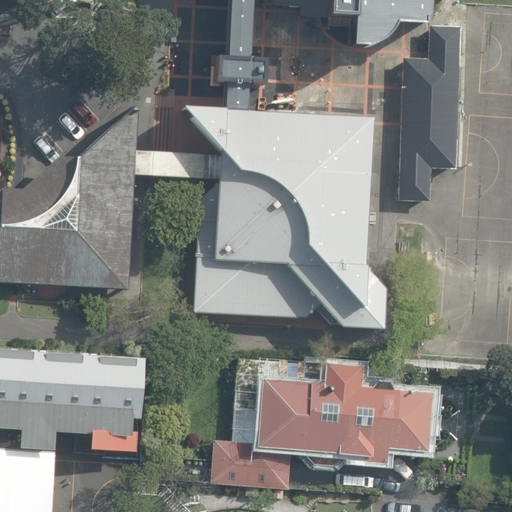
[(433,26),(433,0),(305,0),(306,1),(333,2),(332,20),(356,22),(355,49),(371,50),(379,47),(388,42),(396,35),(400,26),(429,27),(433,28),(433,26)]
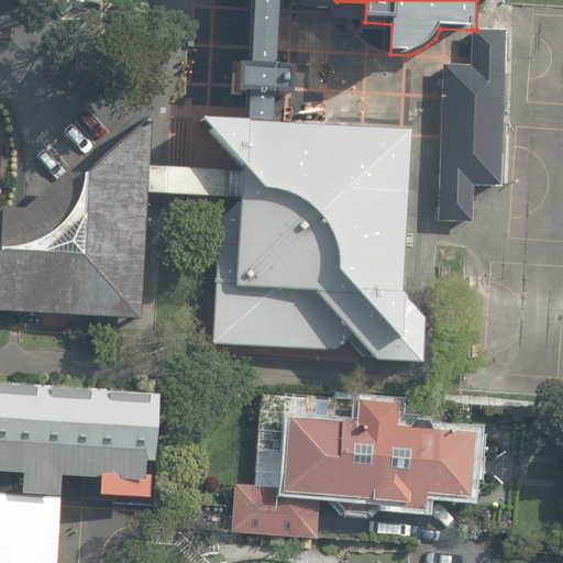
[(472,65),(443,65),(439,222),(474,224),(475,187),(503,188),(508,30),(476,29),(476,31),(472,30),(472,65)]
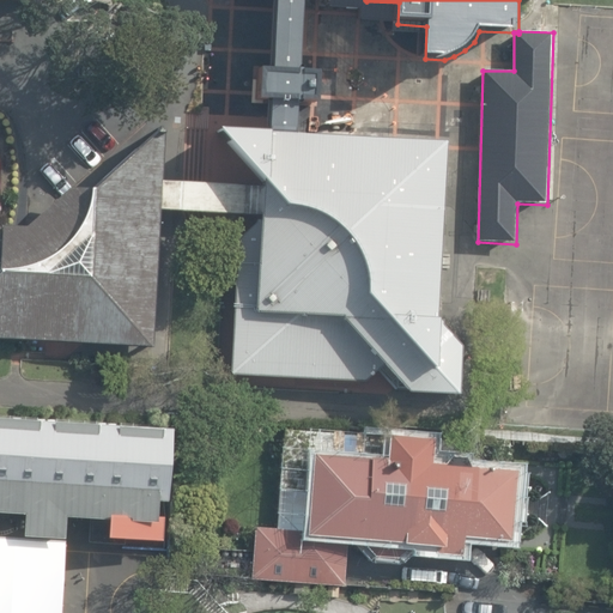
[(0,256),(0,266),(0,335),(141,345),(156,125),(79,181),(24,224),(0,224),(0,256)]
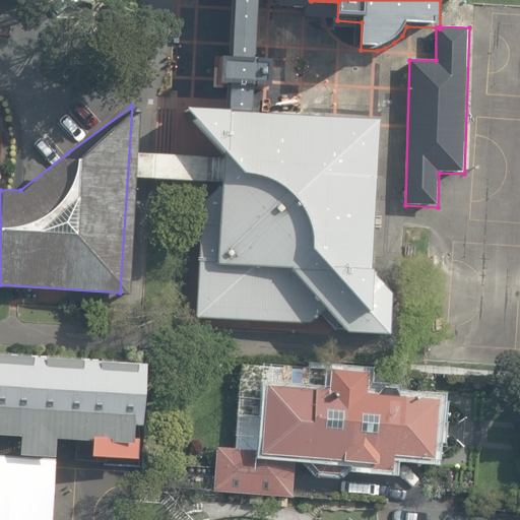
[(378,122),(209,110),(195,315),(364,327),(378,122)]
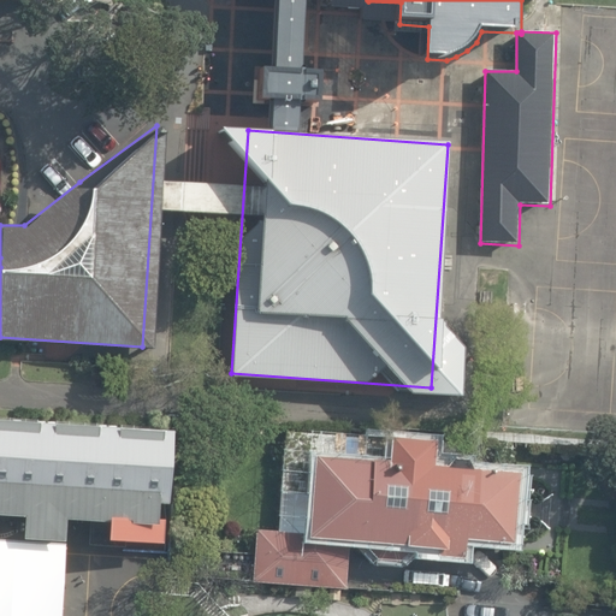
[(0,510),(84,516),(83,538),(152,542),(158,428),(0,419),(0,510)]
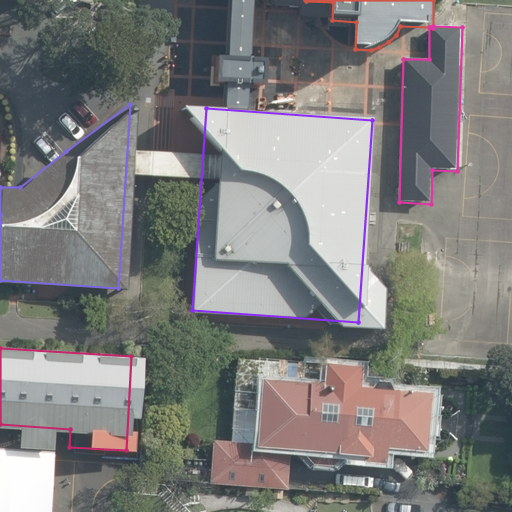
[(215,437),(213,480),(287,484),(289,449),(375,454),(375,447),(425,450),(428,388),(352,384),(353,366),(236,359),(231,438),(215,437)]
